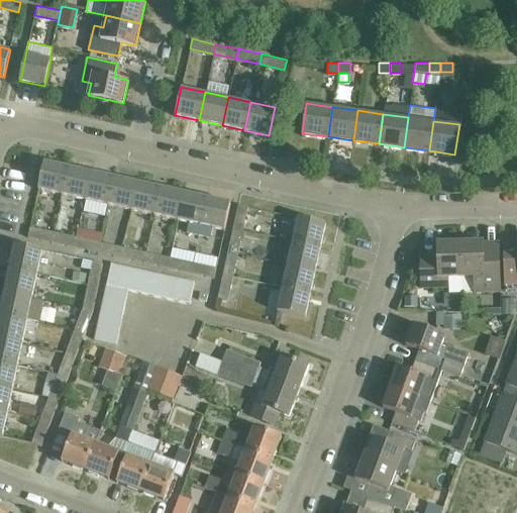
[(63,193),(69,165),(44,160),(38,188),(63,193)]
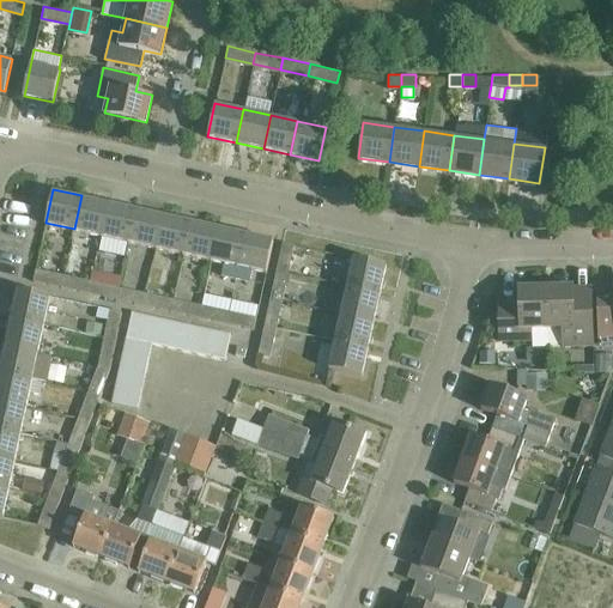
[(82,195),(74,229),(102,235),(109,202),(82,195)]
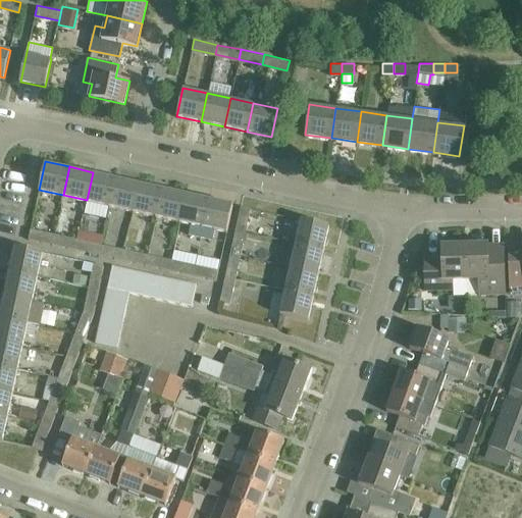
[(93,172),(87,200),(109,205),(116,177),(93,172)]
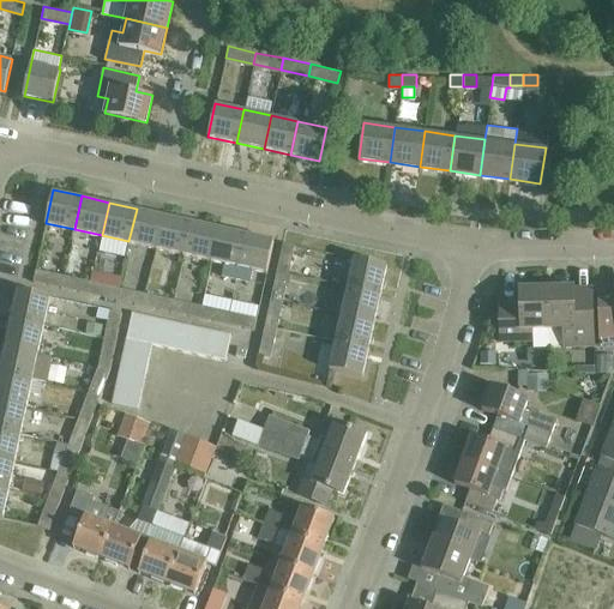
[(137,209),(128,241),(156,247),(163,215),(137,209)]
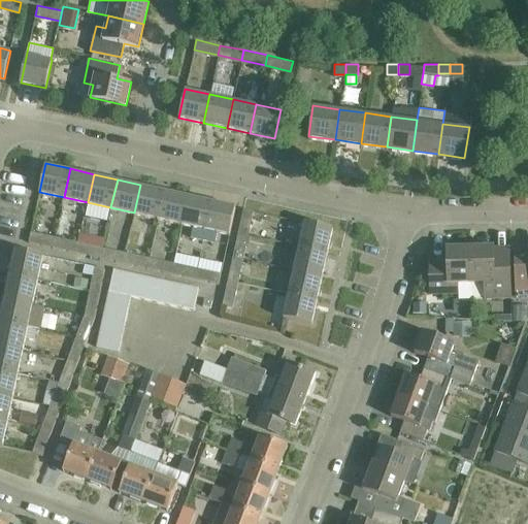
[(140,185),(134,213),(158,218),(164,190),(140,185)]
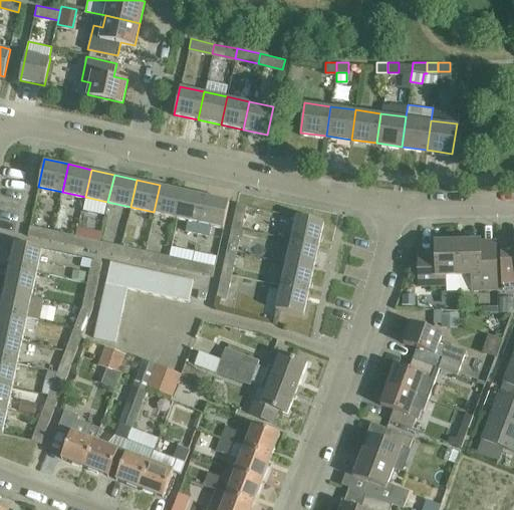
[(160,185),(154,212),(177,217),(183,190),(160,185)]
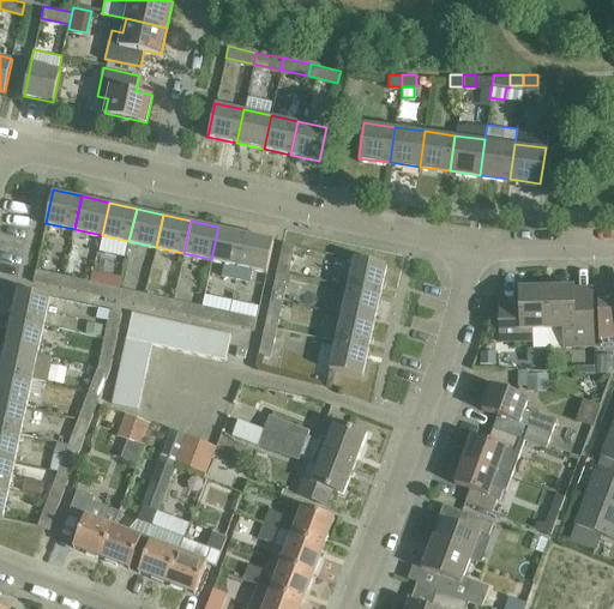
[(218,227),(211,259),(224,263),(222,273),(236,277),(242,246),(246,233),(218,227)]
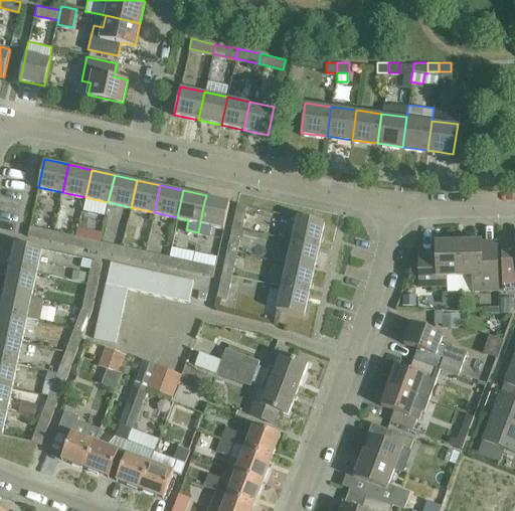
[(203,206),(198,232),(210,234),(212,225),(223,227),(228,206),(229,200),(206,195),(203,206)]
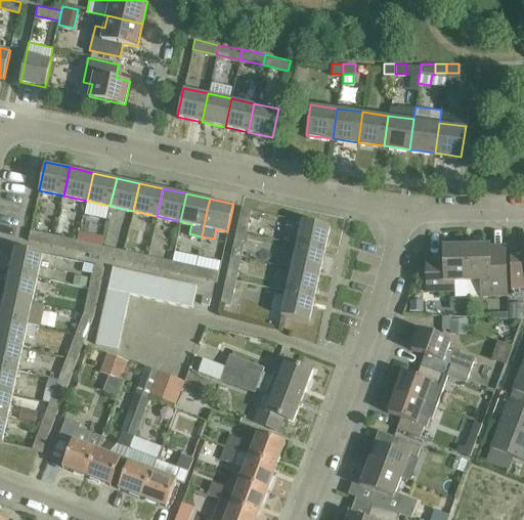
[(241,208),(236,230),(247,232),(252,211),(241,208)]
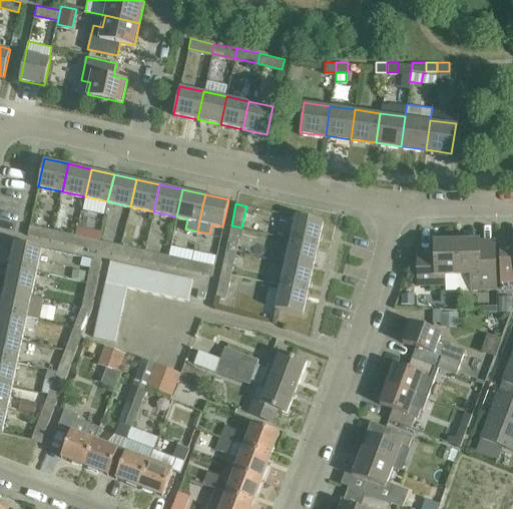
[(296,214),(291,238),(319,244),(324,220),(296,214)]
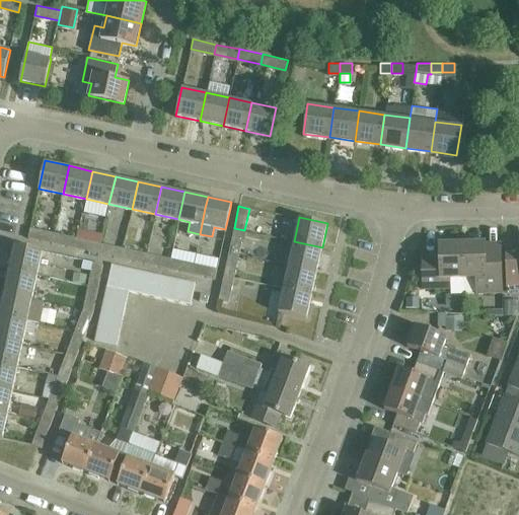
[(52,241),(55,231),(30,226),(28,236),(52,241)]
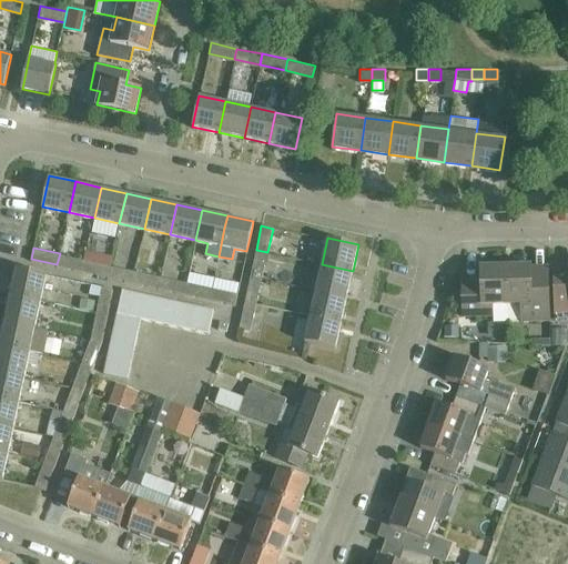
[(256,250),(251,274),(262,278),(267,252),(256,250)]
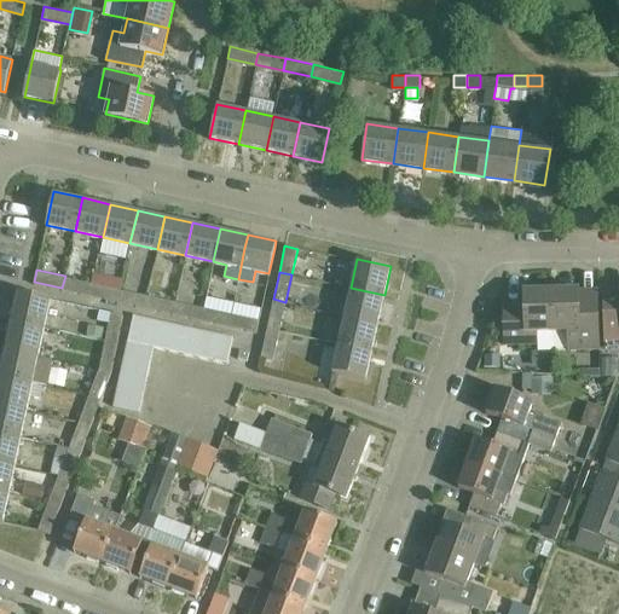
[(65,276),(62,288),(90,294),(92,282),(65,276)]
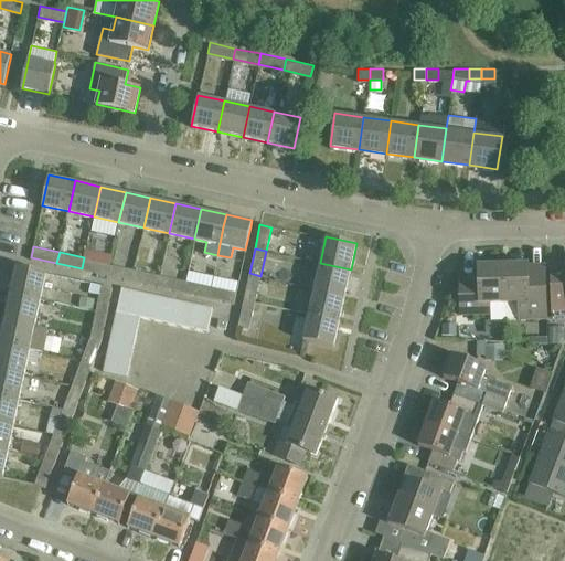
[(109,263),(84,257),(82,268),(107,274),(109,263)]
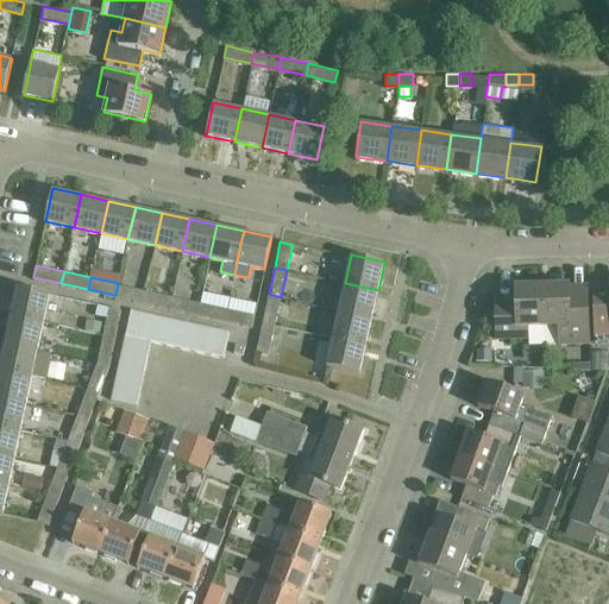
[(608,282),(594,283),(595,333),(608,332),(608,282)]
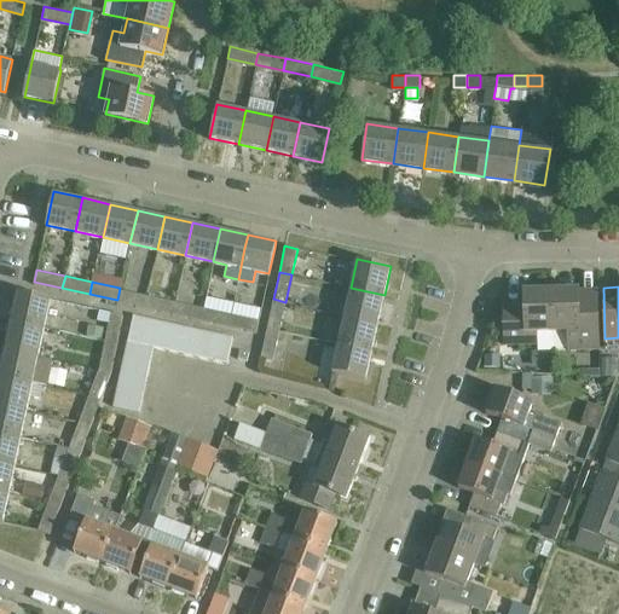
[(120,288),(117,300),(145,306),(148,294),(120,288)]
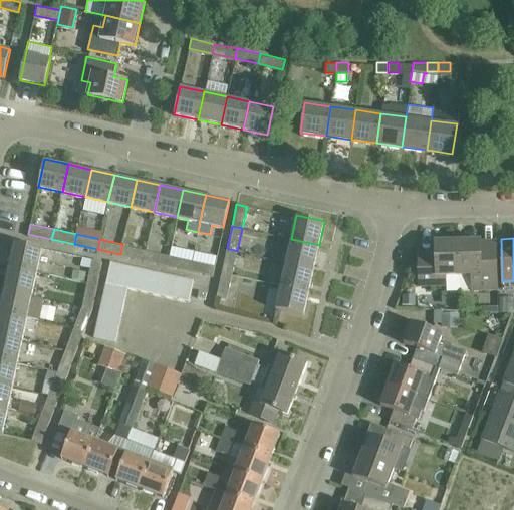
[(319,245),(291,239),(286,261),(314,267),(319,245)]
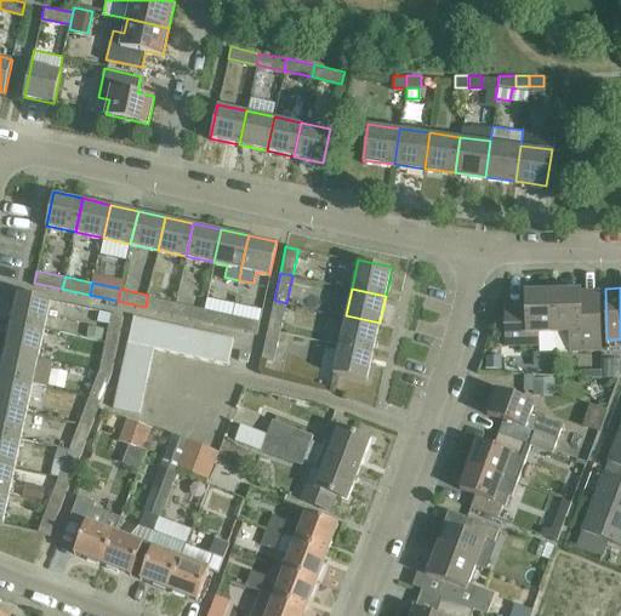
[(580,289),(553,290),(554,331),(554,348),(570,348),(570,342),(581,341),(581,348),(602,348),(600,298),(581,300),(580,289)]
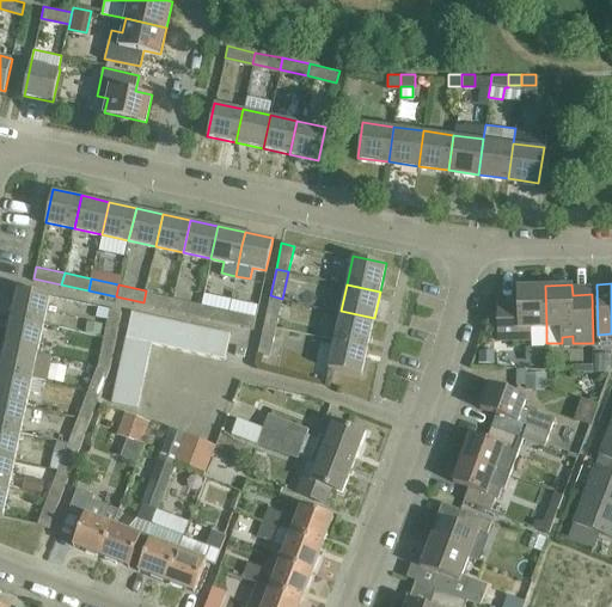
[(519,301),(499,301),(500,338),(532,338),(532,343),(546,343),(546,326),(545,286),(519,286),(519,301)]
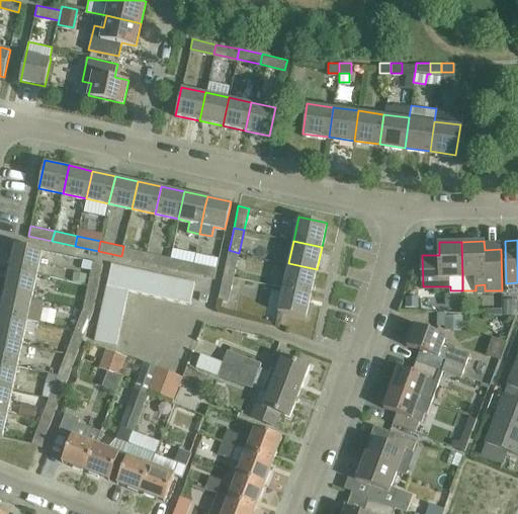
[(15,243),(10,267),(37,273),(42,249),(15,243)]
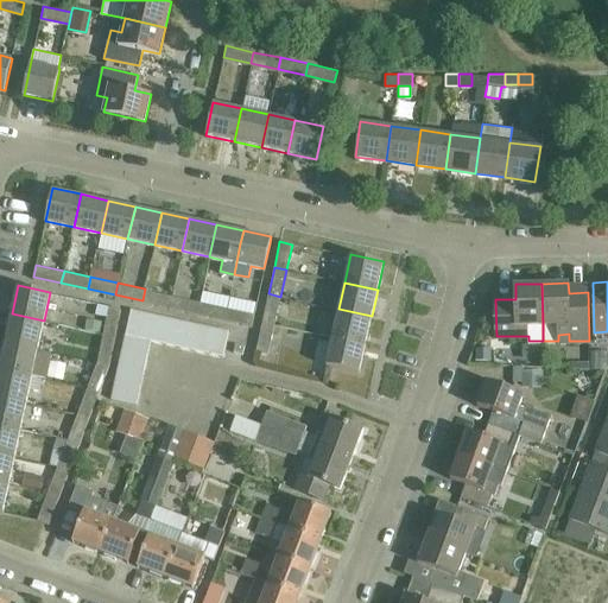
[(172,294),(145,289),(143,300),(170,306),(172,294)]
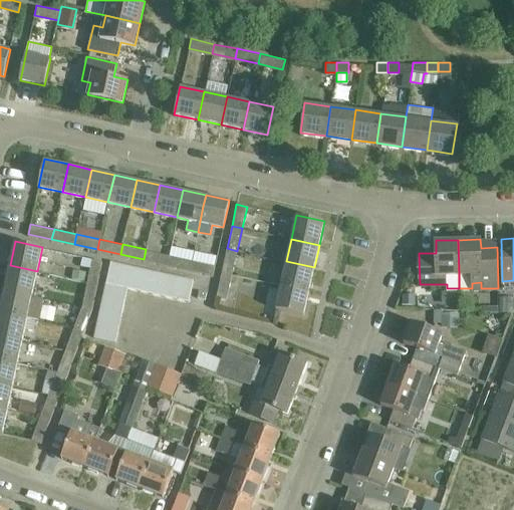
[(227,248),(222,271),(232,273),(237,251),(227,248)]
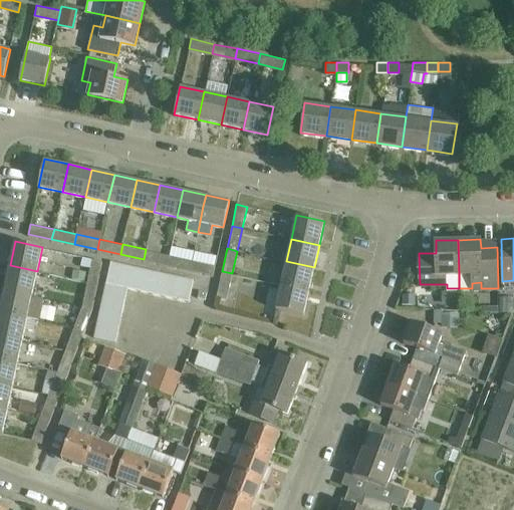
[(169,254),(146,249),(144,259),(167,264),(169,254)]
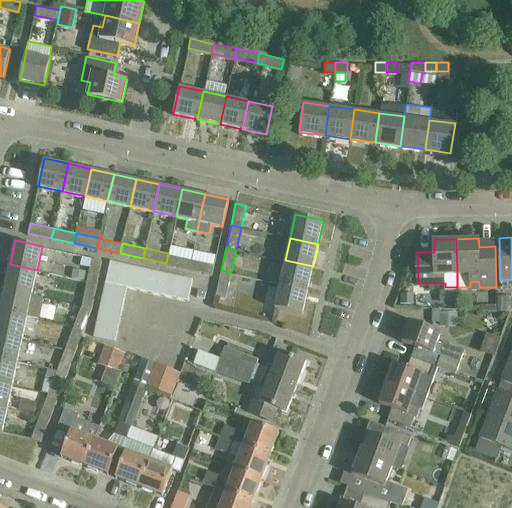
[(191,258),(168,253),(166,263),(189,268),(191,258)]
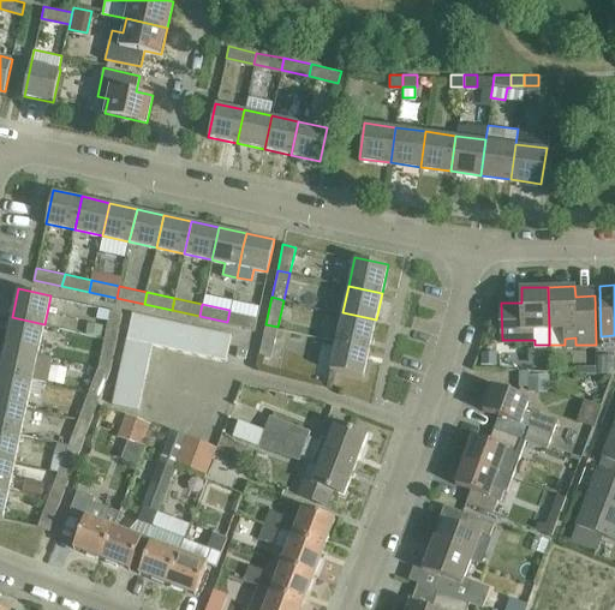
[(97,305),(95,316),(107,318),(103,336),(115,339),(121,310),(109,308),(97,305)]
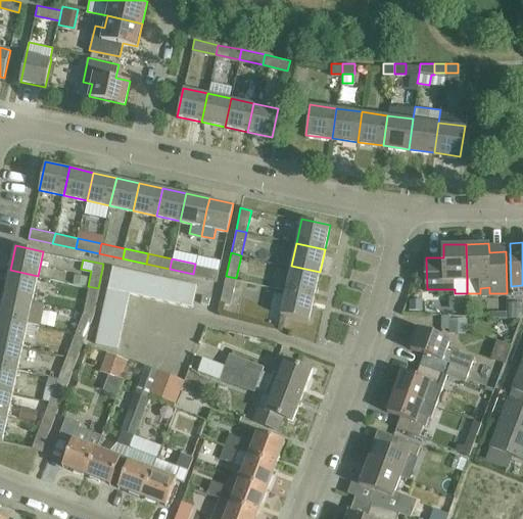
[(195,264),(193,274),(217,279),(219,270),(195,264)]
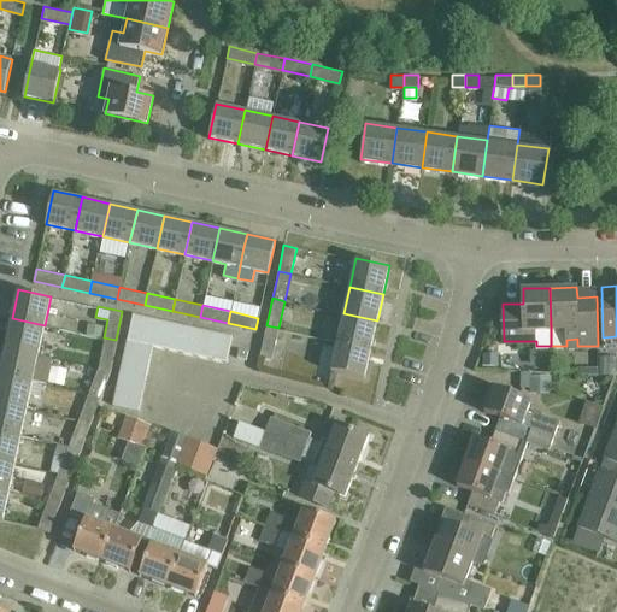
[(154,345),(159,318),(133,312),(124,353),(151,359),(154,345)]
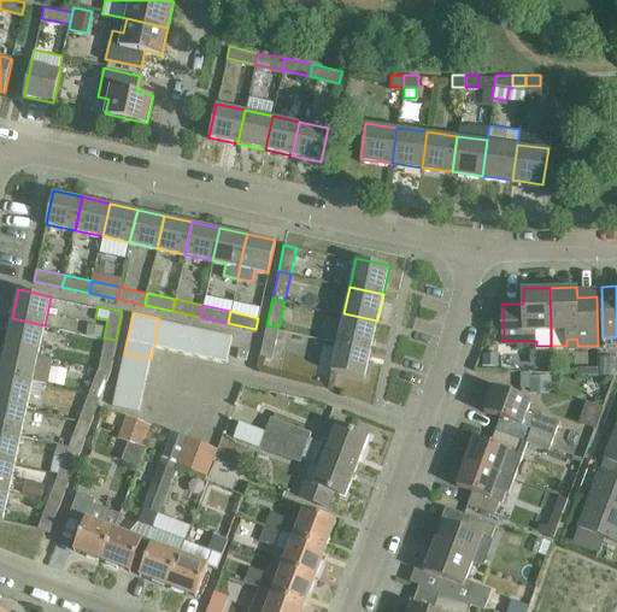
[(344,313),(338,341),(371,348),(377,321),(344,313)]
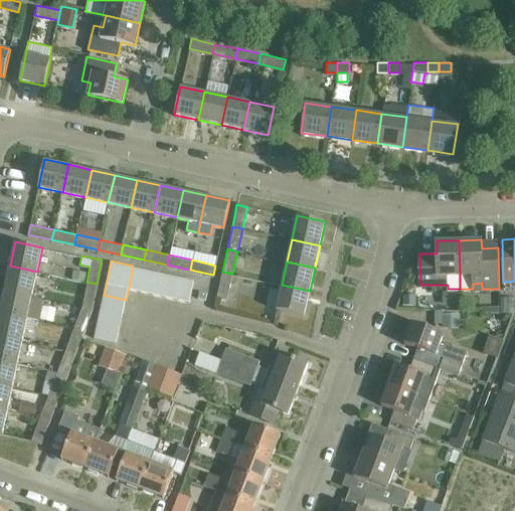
[(37,272),(10,266),(5,288),(32,294),(37,272)]
